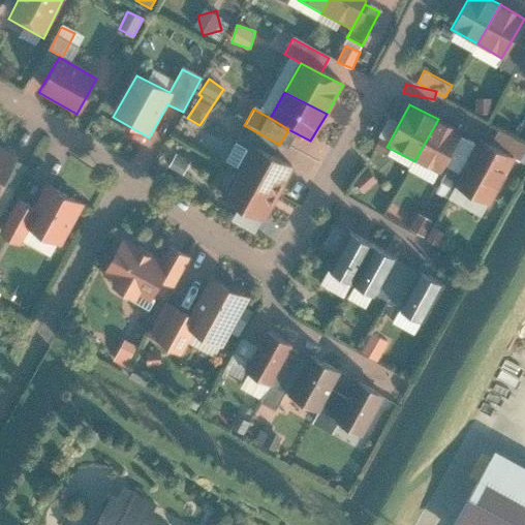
[(440,176),(463,133),(438,119),(414,161),(440,176)]
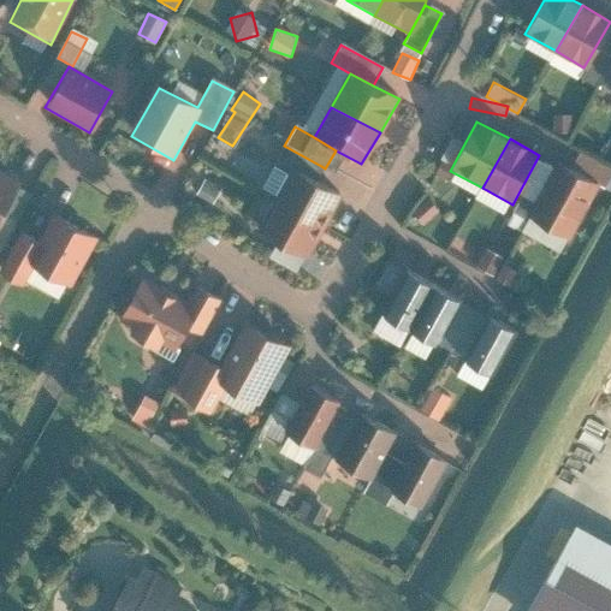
[(290,170),(313,182),(321,166),(284,146),(274,161),(290,170)]
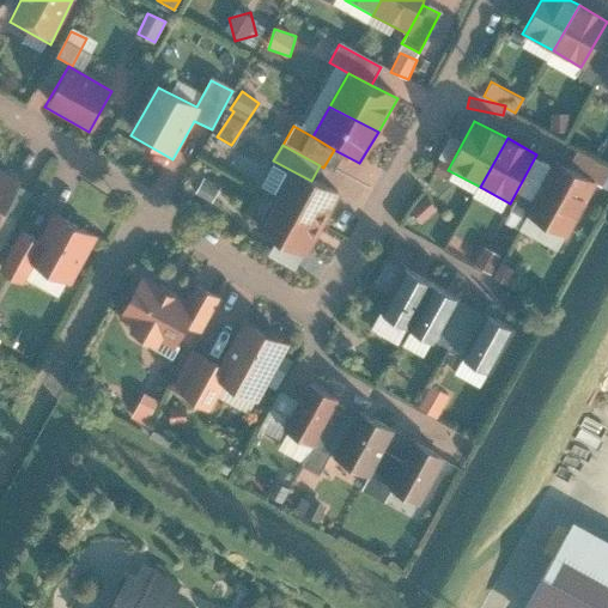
[(567,238),(597,184),(555,162),(526,216),(567,238)]
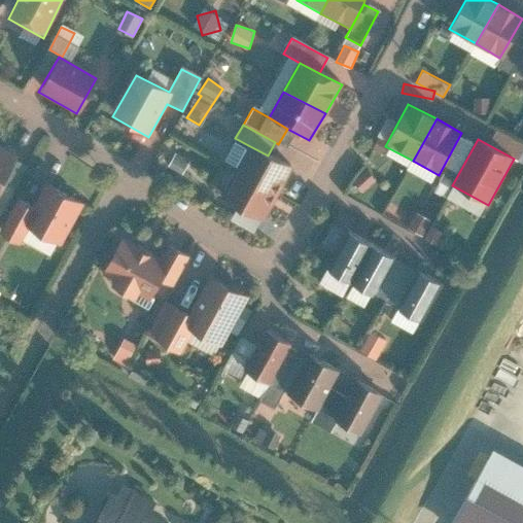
[(234,173),(277,197),(291,169),(268,155),(248,145),(234,173)]
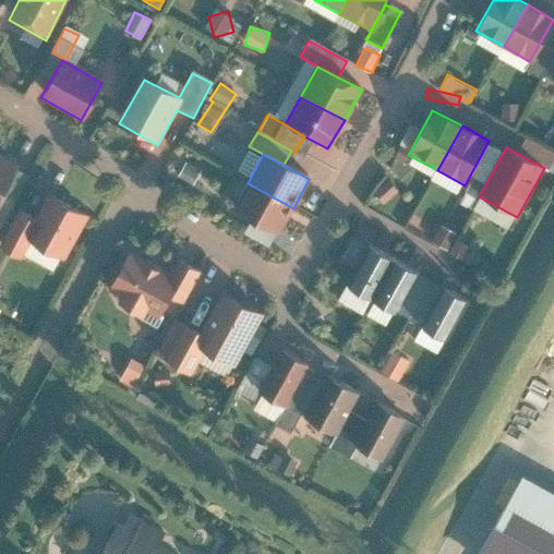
[(0,205),(21,171),(0,159),(0,205)]
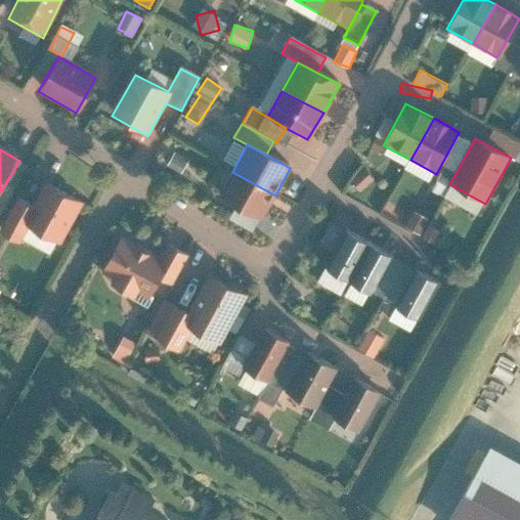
[(275,196),(232,172),(217,199),(233,208),(257,221),(260,222),(275,196)]
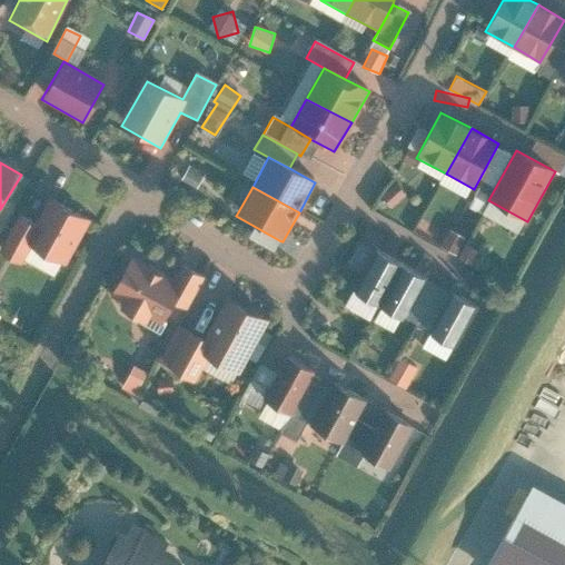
[(67,267),(91,226),(53,205),(40,227),(22,217),(1,253),(23,266),(35,248),(67,267)]
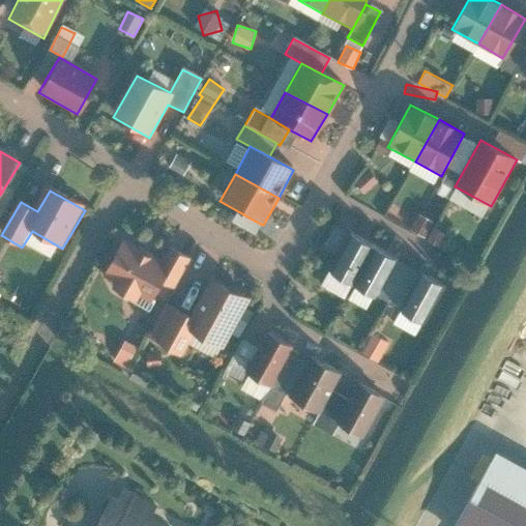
[(253,236),(260,224),(236,210),(229,224),(253,236)]
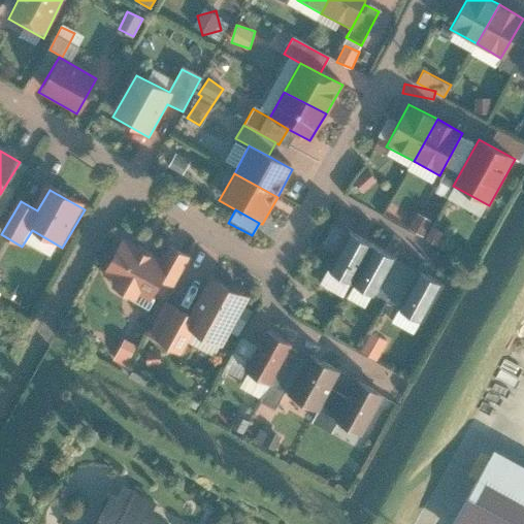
[(352,285),(372,248),(348,234),(327,270),(352,285)]
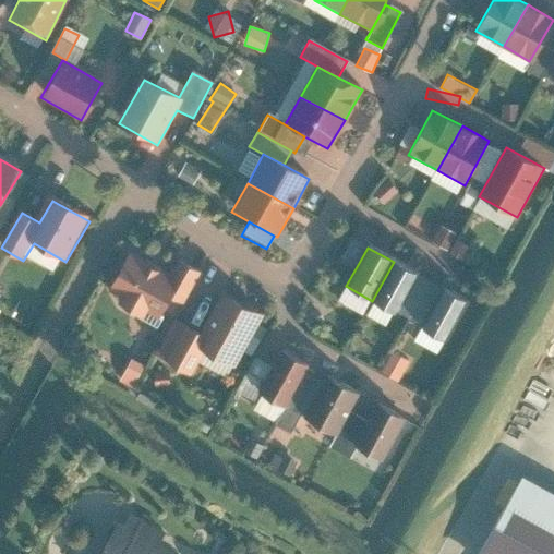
[(172,276),(130,254),(107,292),(125,303),(123,308),(142,317),(146,313),(159,320),(168,303),(182,309),(200,276),(178,265),(172,276)]
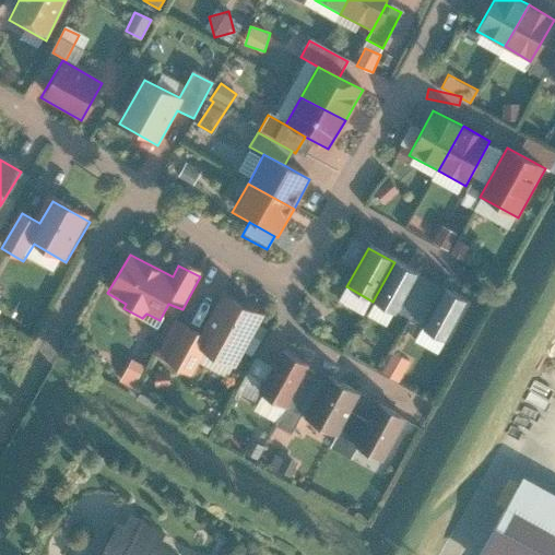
[(398,315),(418,275),(394,262),(373,302),(398,315)]
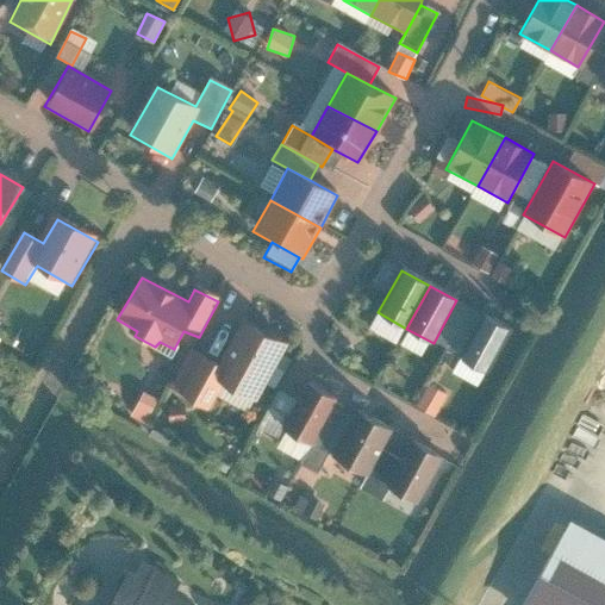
[(486,374),(511,331),(481,316),(457,360),(486,374)]
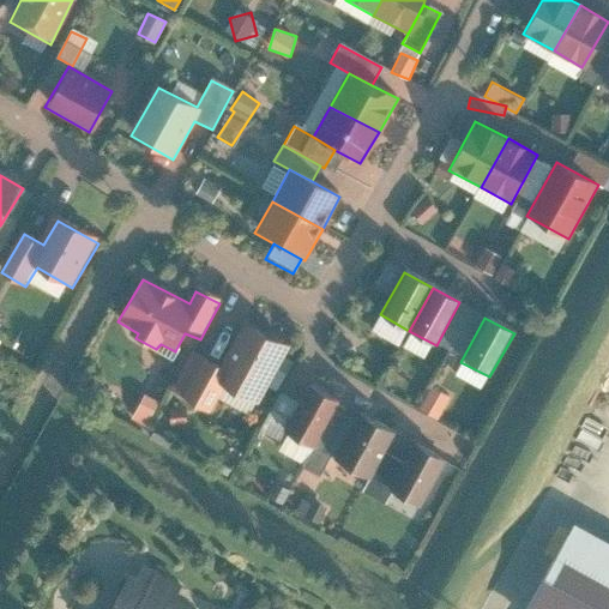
[(289,349),(247,325),(221,371),(194,355),(169,393),(207,415),(223,390),(257,408),(289,349)]
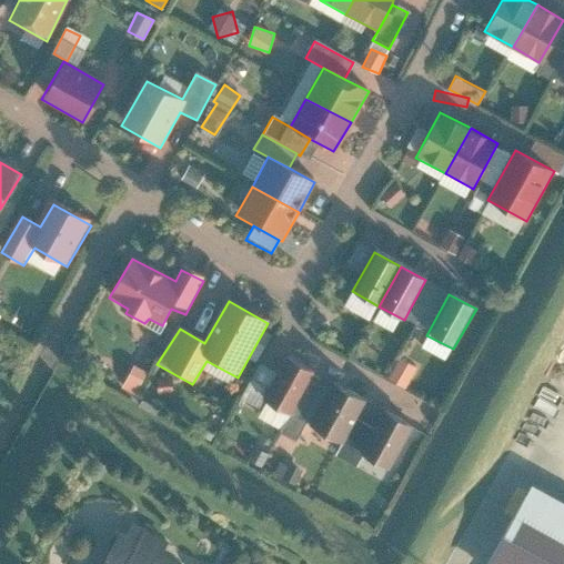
[(388,379),(408,388),(418,366),(398,356),(388,379)]
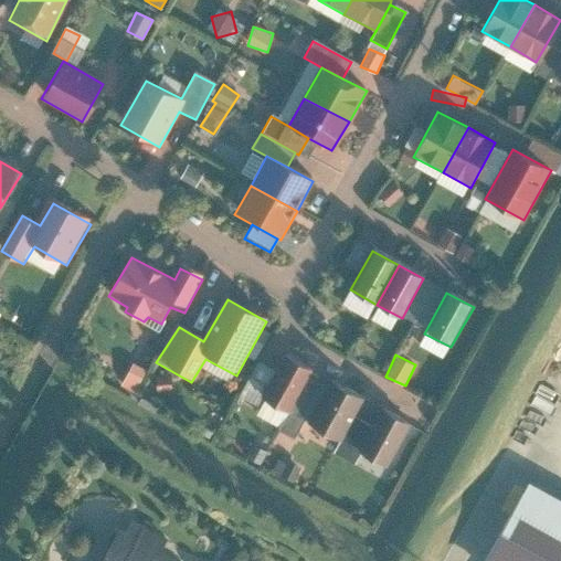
[(287,414),(311,372),(284,357),(260,399),(287,414)]
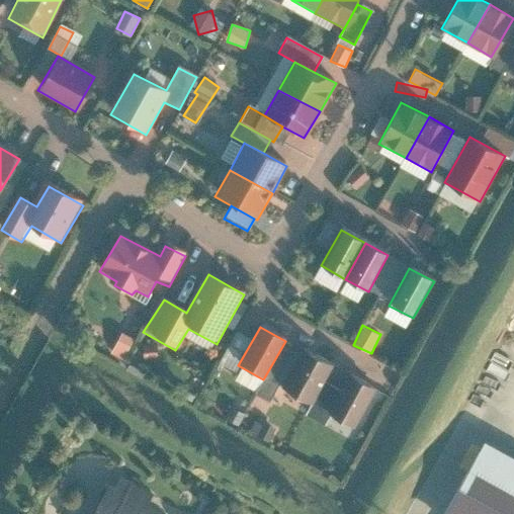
[(124,359),(132,337),(119,333),(112,355),(124,359)]
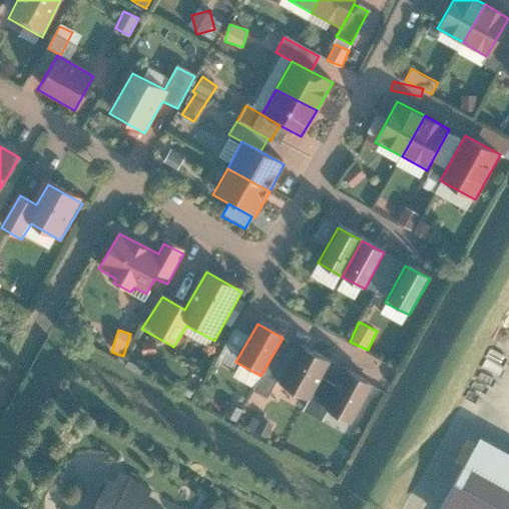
[(308,402),(330,364),(300,348),(278,385),(308,402)]
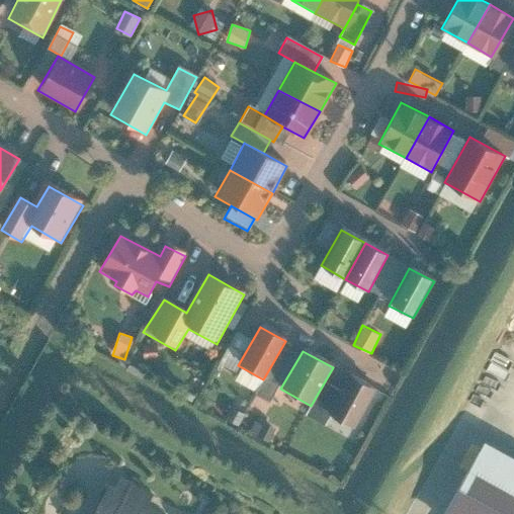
[(354,429),(374,391),(348,376),(328,414),(354,429)]
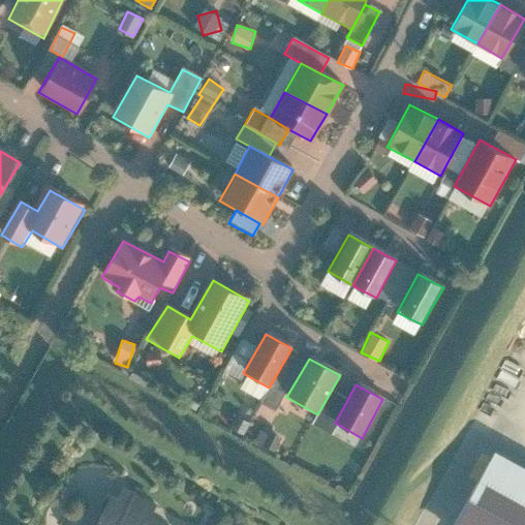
[(524,524),(524,468),(499,455),(460,524),(524,524)]
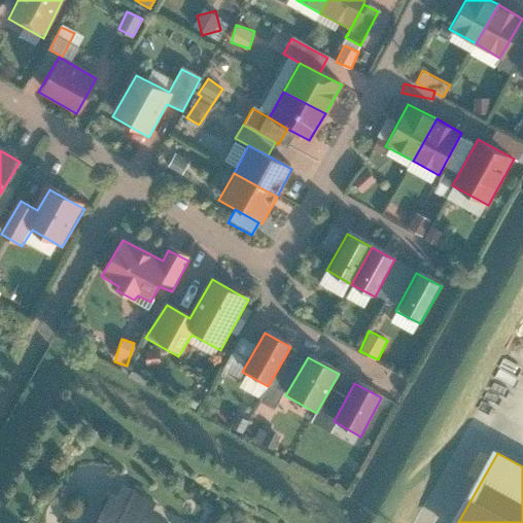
[(119,486),(111,499),(144,518),(151,504),(119,486)]
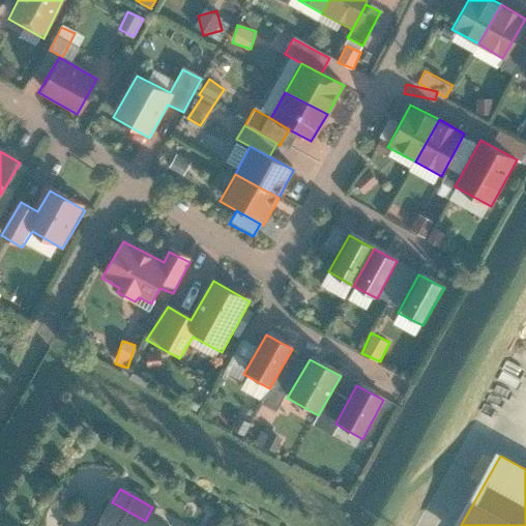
[(153,525),(145,521),(112,502),(98,525),(153,525)]
